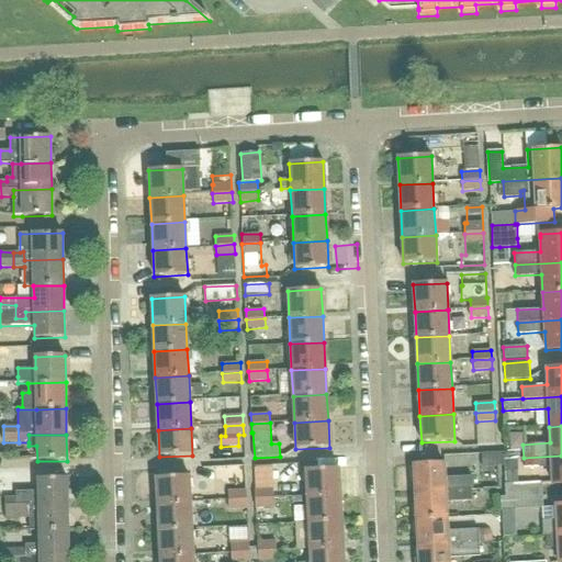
[(482,467),(504,465),(504,459),(503,452),(482,454),(482,467)]
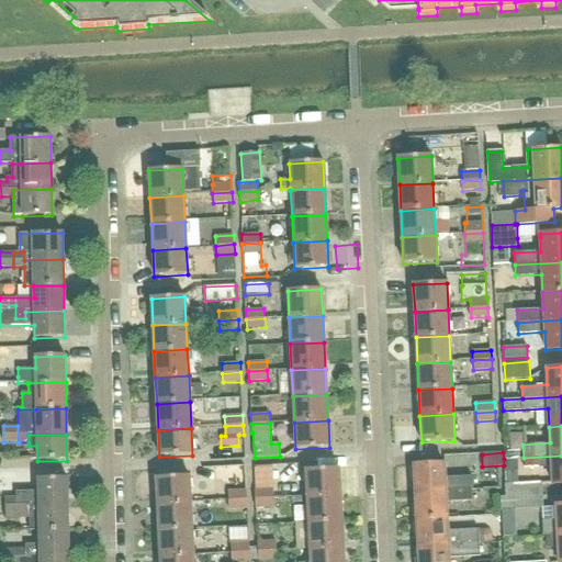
[(524,468),(551,467),(552,485),(561,484),(561,456),(524,458),(524,468)]
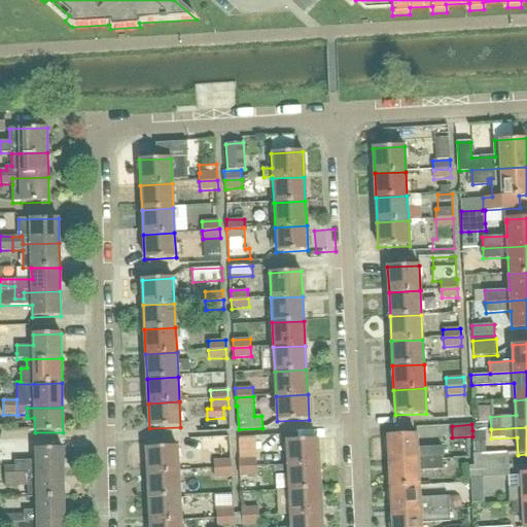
[(484,451),(483,430),(476,430),(472,430),(472,436),(473,452),(484,451)]
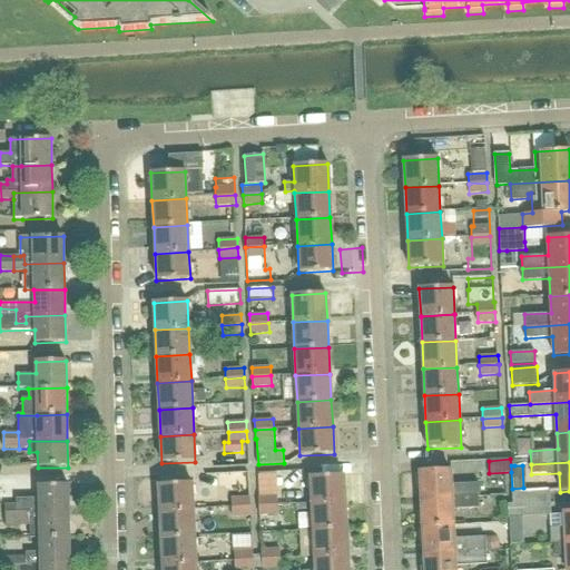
[(420,472),(421,500),(478,498),(478,482),(451,483),(451,471),(420,472)]
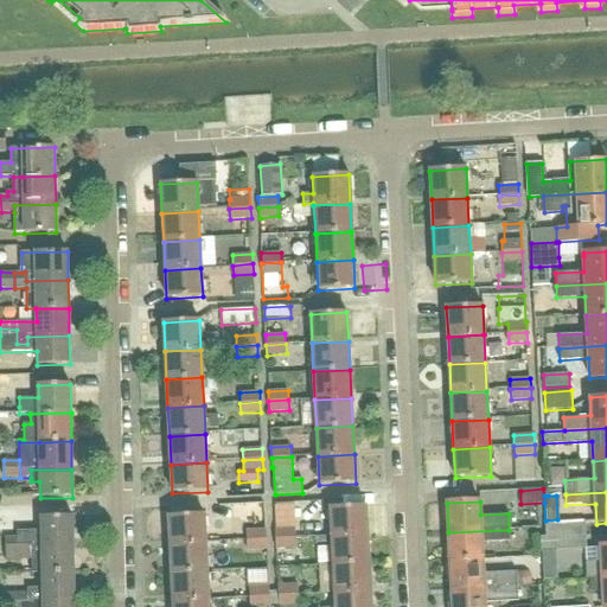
[(247,530),(247,541),(267,540),(264,506),(251,508),(251,512),(246,512),(247,528),(251,528),(251,530),(247,530)]
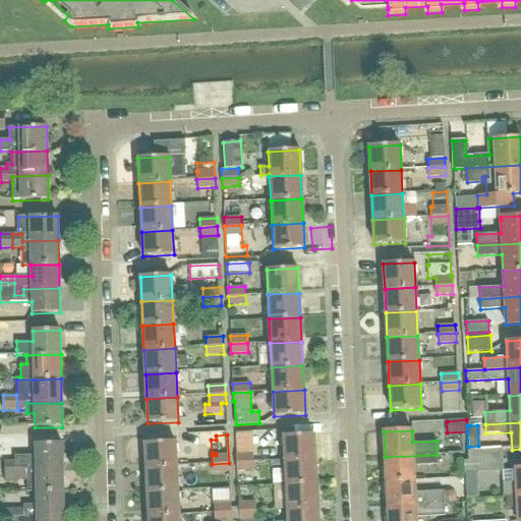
[(285,461),(315,460),(314,435),(283,437),(285,461)]
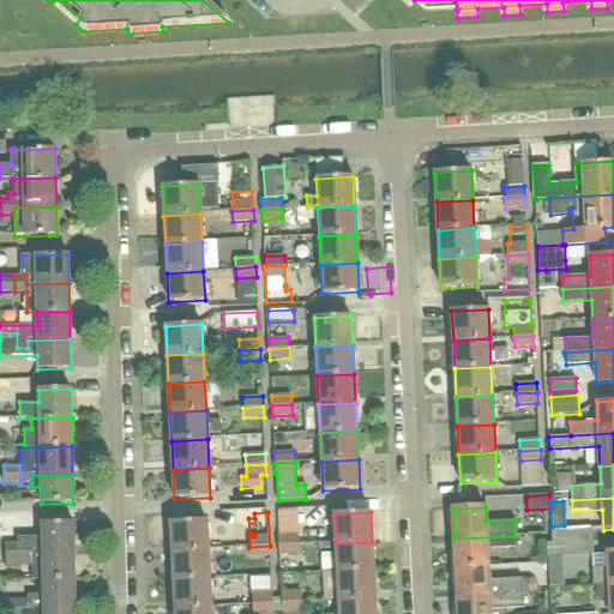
[(173,552),(209,549),(208,521),(170,523),(173,552)]
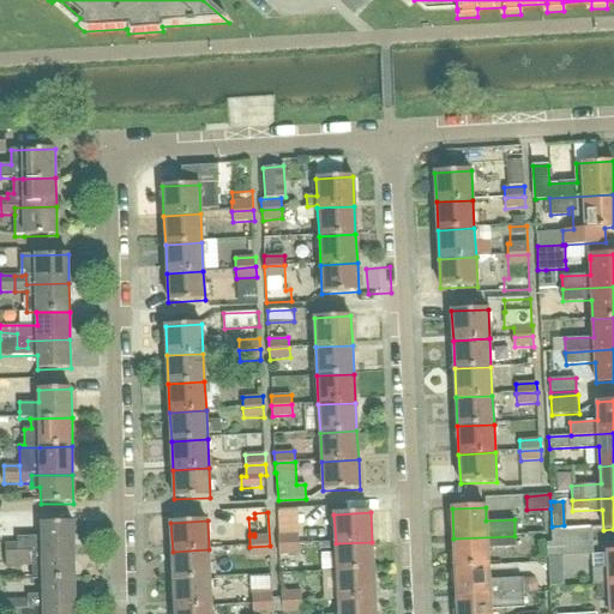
[(5,543),(6,560),(20,560),(20,543),(32,543),(32,552),(74,552),(73,522),(41,523),(41,536),(17,537),(17,543),(5,543)]
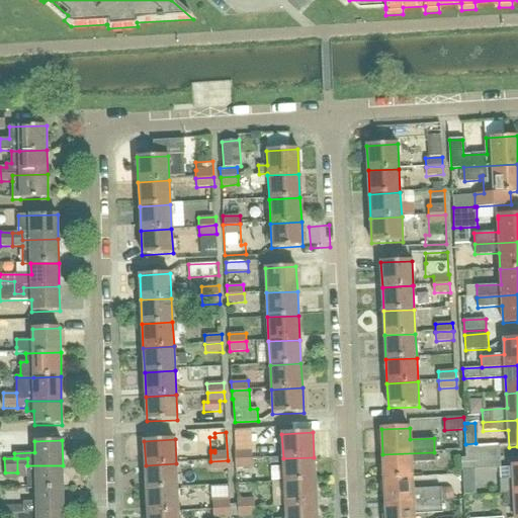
[(465,447),(466,458),(500,456),(500,445),(465,447)]
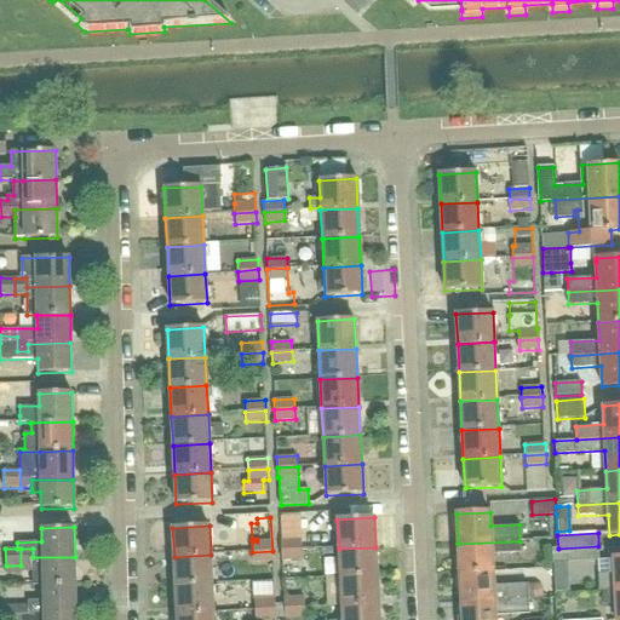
[(281,539),(281,551),(302,550),(302,538),(281,539)]
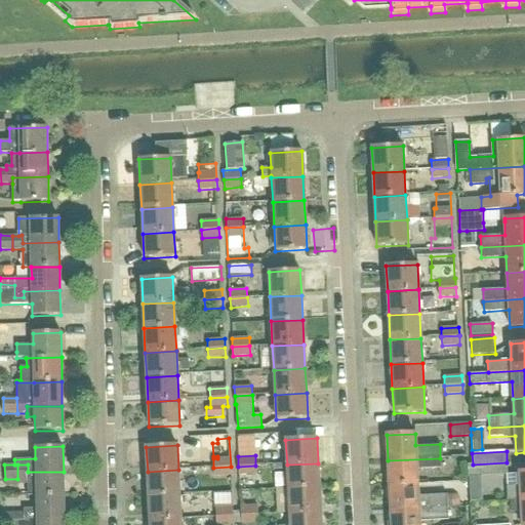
[(441,467),(440,458),(388,460),(390,486),(417,485),(416,469),(441,467)]
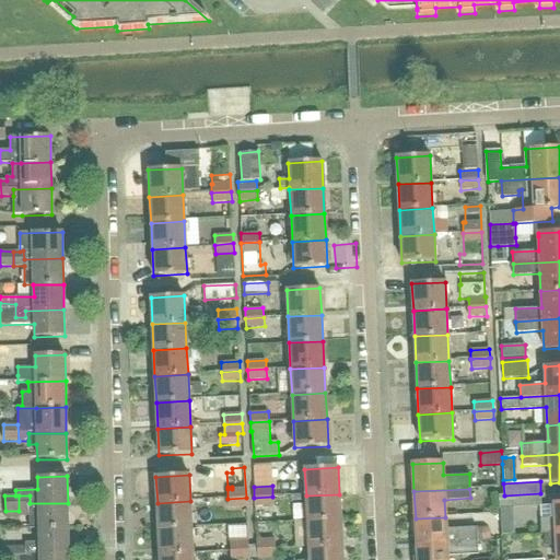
[(540,493),(504,496),(504,509),(541,506),(540,493)]
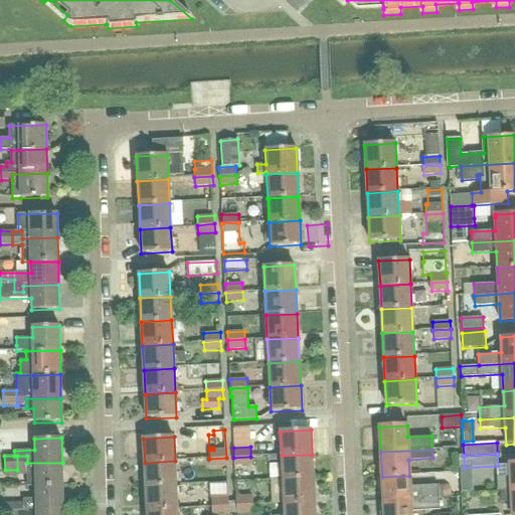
[(282,456),(283,480),(314,479),(312,455),(282,456)]
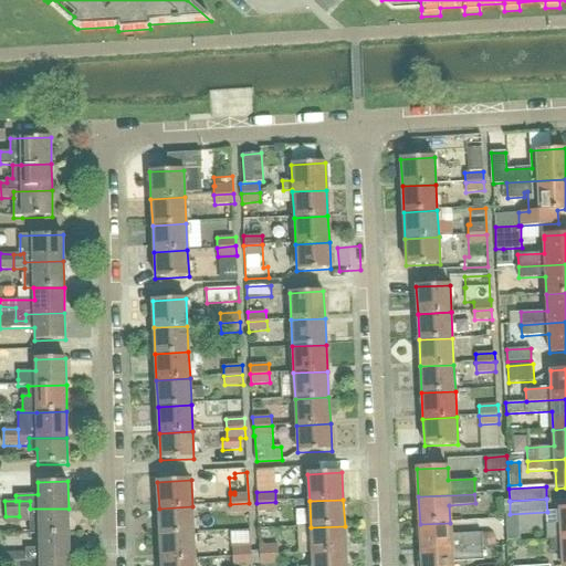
[(39,534),(39,535),(69,534),(69,509),(30,509),(30,501),(19,501),(19,516),(6,516),(6,524),(17,523),(17,522),(30,522),(30,534),(39,534)]
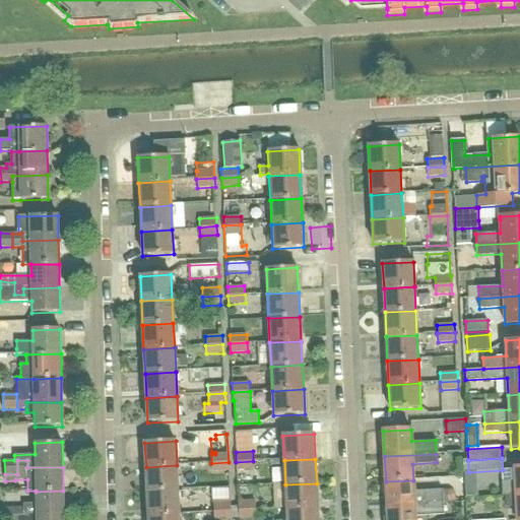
[(253,461),(236,462),(237,470),(254,468),(253,461)]
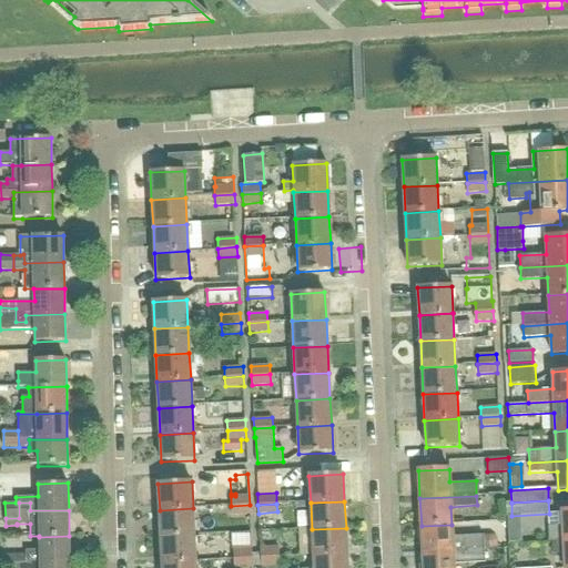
[(250,505),(231,506),(232,516),(250,515),(250,505)]
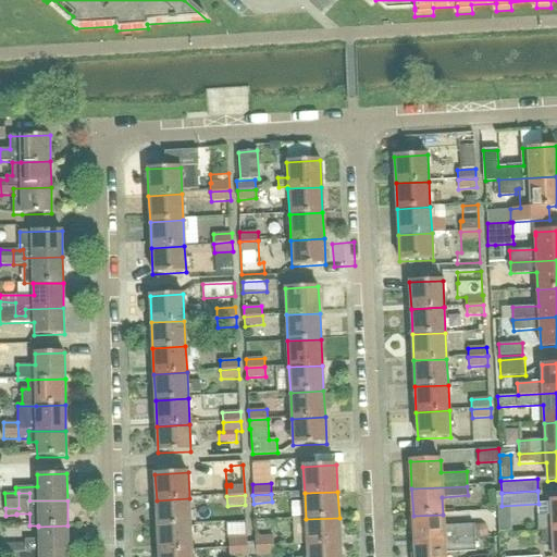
[(158,527),(190,524),(189,498),(157,500),(158,527)]
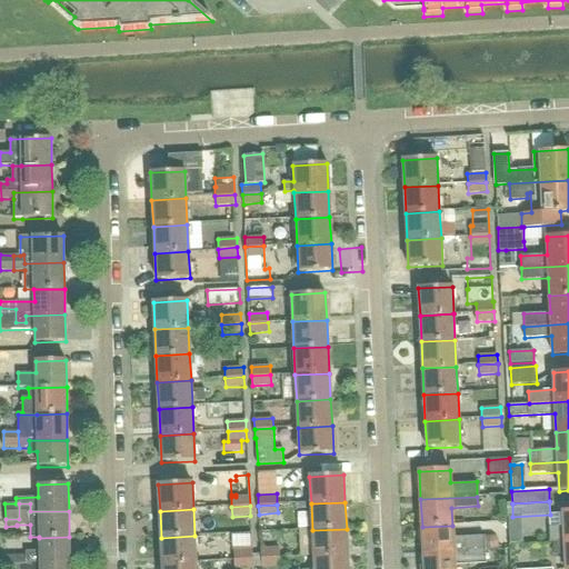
[(553,543),(553,542),(568,541),(568,511),(562,512),(563,528),(549,529),(550,543),(553,543)]
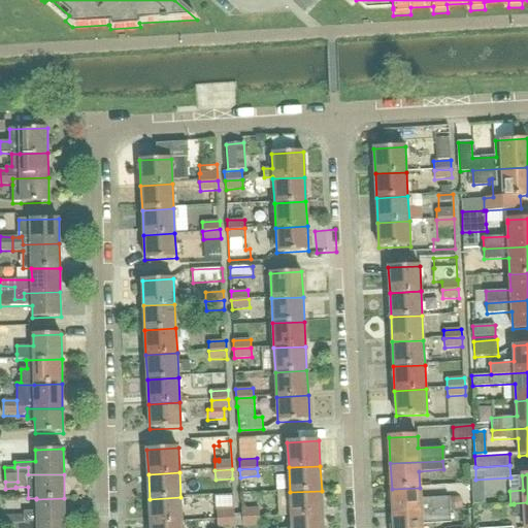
[(421,499),(420,488),(392,489),(393,514),(451,512),(451,510),(462,509),(462,501),(457,498),(450,498),(450,497),(421,499)]
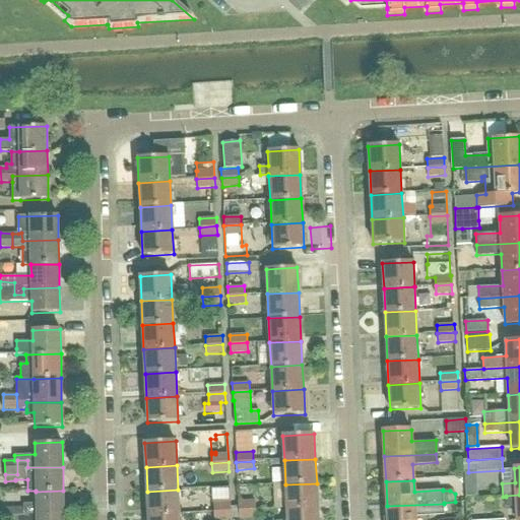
[(286,509),(318,507),(317,483),(285,484),(286,509)]
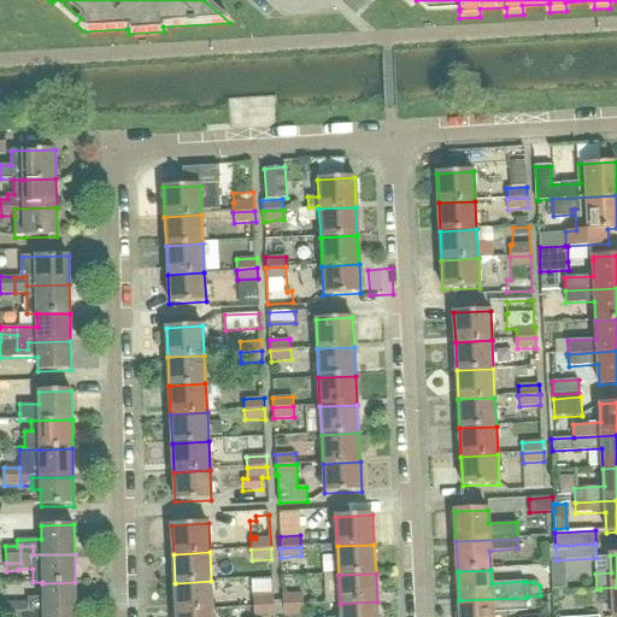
[(212,610),(211,581),(175,583),(176,611),(212,610)]
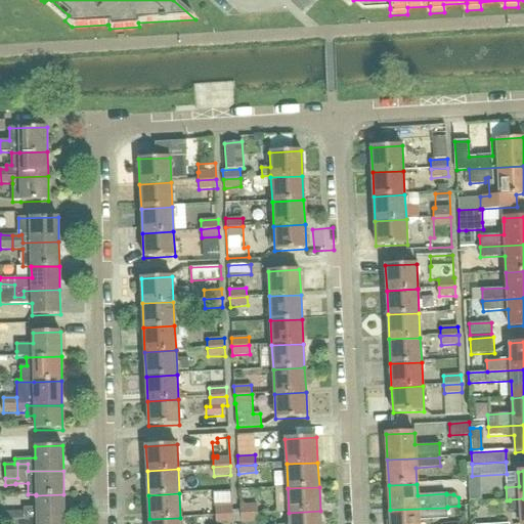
[(28,523),(28,519),(64,519),(63,494),(36,495),(36,508),(24,508),(24,511),(18,511),(18,523),(28,523)]
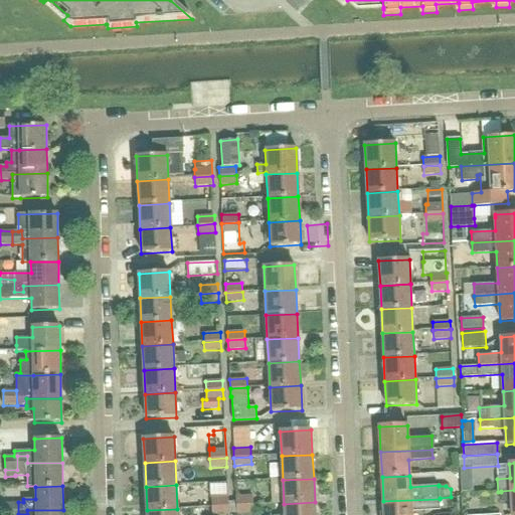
[(501,503),(511,502),(511,514),(514,514),(514,490),(501,491),(501,492),(501,503)]
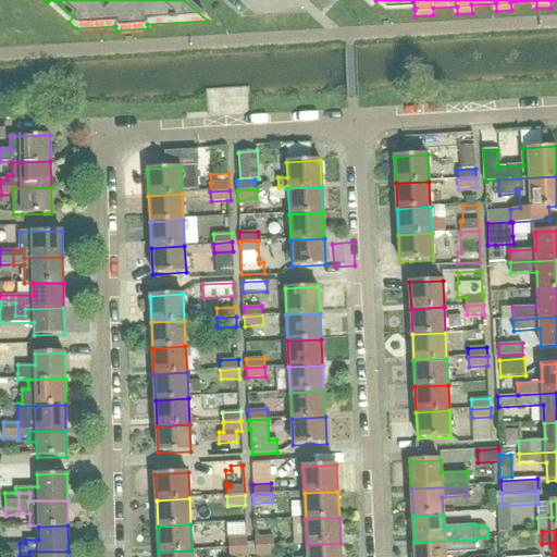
[(255,537),(256,546),(274,545),(273,535),(255,537)]
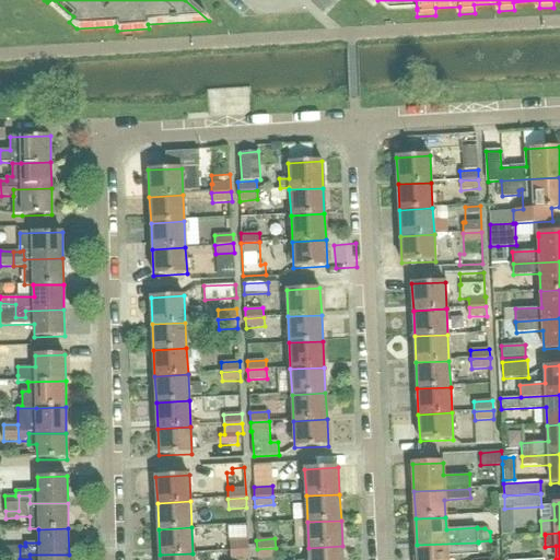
[(230,541),(231,550),(248,549),(248,540),(230,541)]
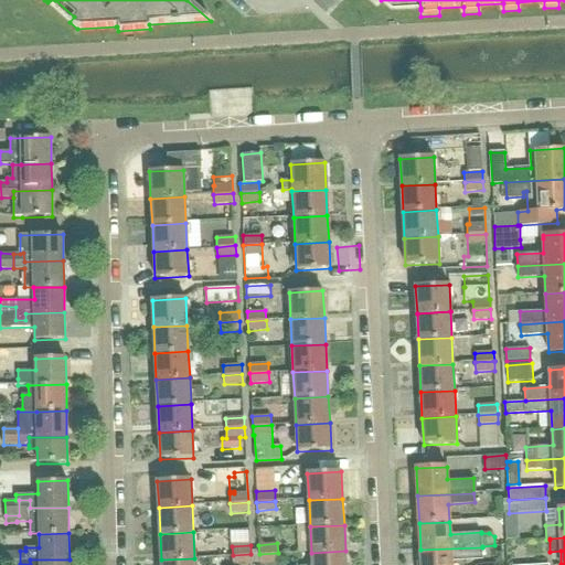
[(482,558),(482,547),(420,550),(420,564),(451,564),(451,561),(482,558)]
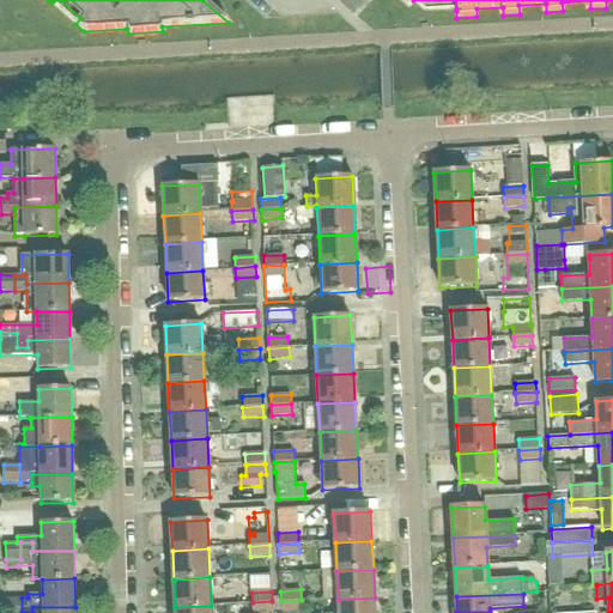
[(76,612),(76,607),(32,607),(32,612),(22,612),(22,598),(6,599),(6,612),(76,612)]
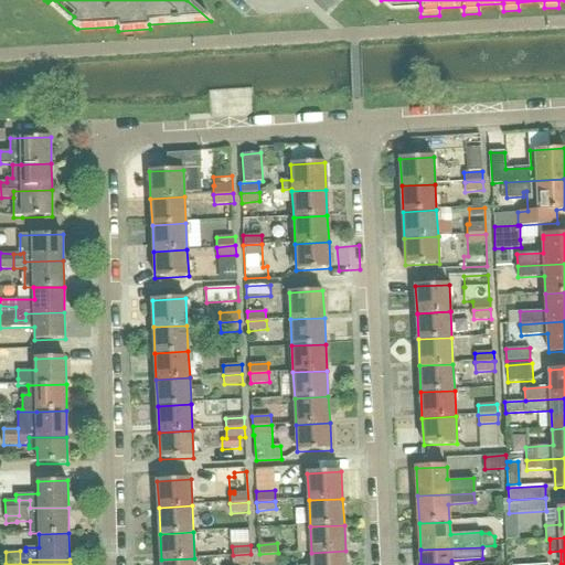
[(345,564),(345,551),(311,553),(311,564),(345,564)]
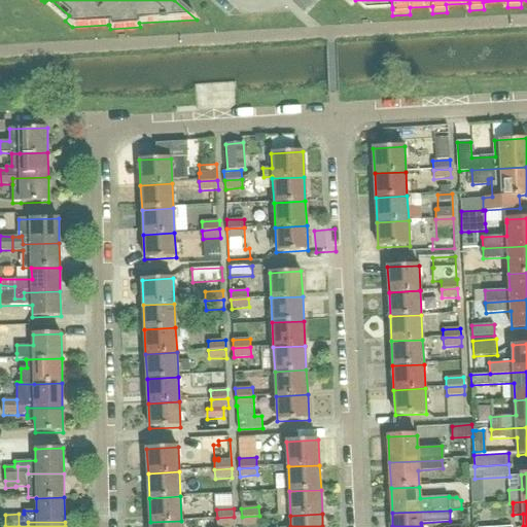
[(260,524),(259,516),(242,517),(243,526),(260,524)]
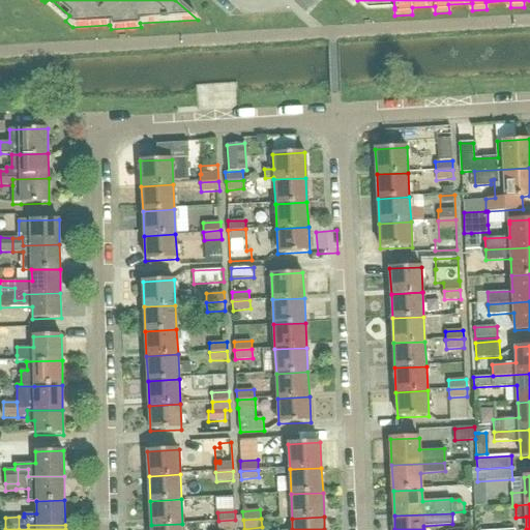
[(222,529),(236,529),(235,520),(218,521),(218,529),(222,529)]
